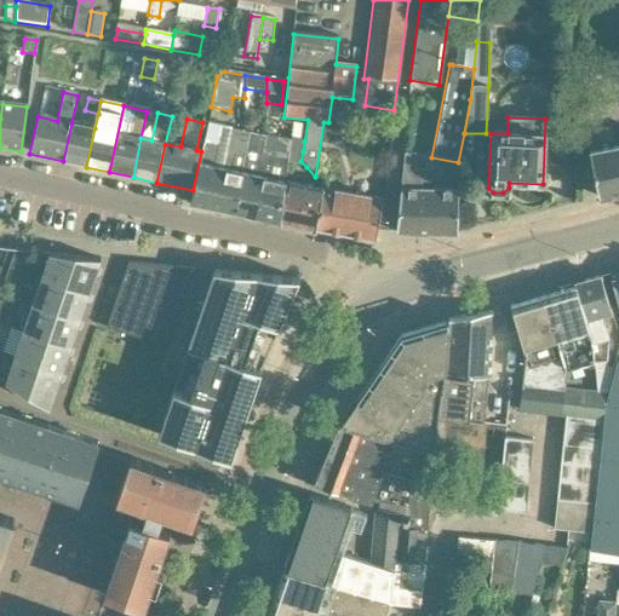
[(63,161),(86,167),(95,128),(72,122),(63,161)]
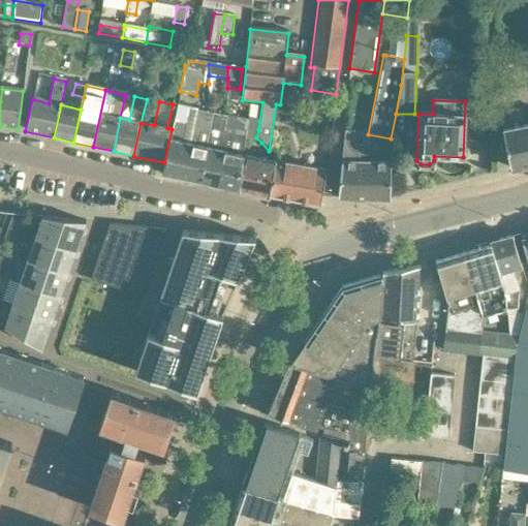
[(161,176),(199,184),(208,148),(215,114),(177,105),(172,129),(164,162),(161,176)]
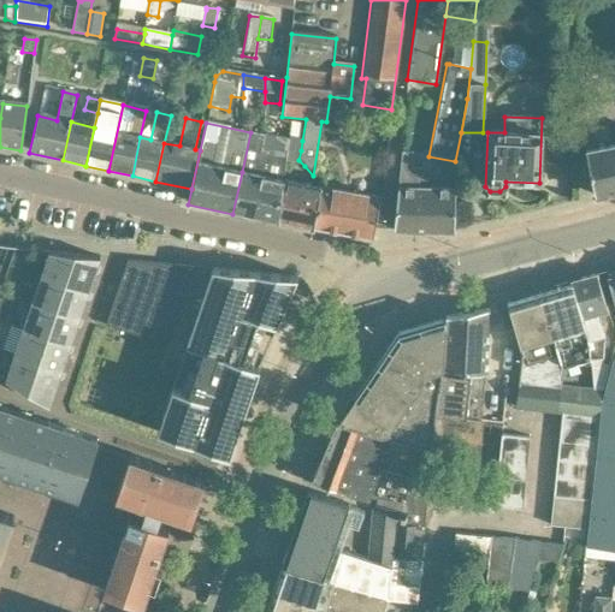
[(288,138),(287,148),(301,150),(302,141),(297,140),(299,124),(290,123),(288,138)]
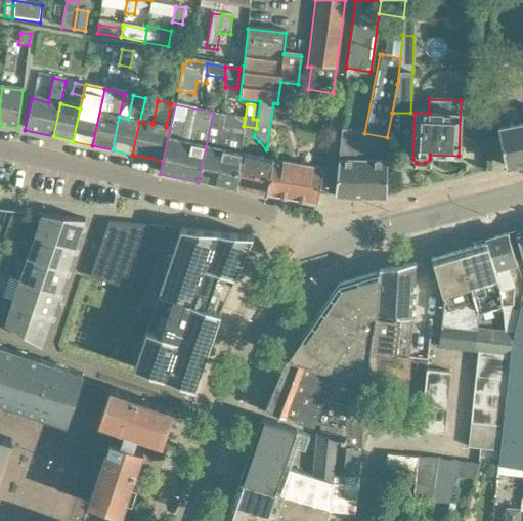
[(206,146),(198,182),(214,185),(226,130),(222,130),(223,127),(223,125),(225,116),(213,113),(206,146)]
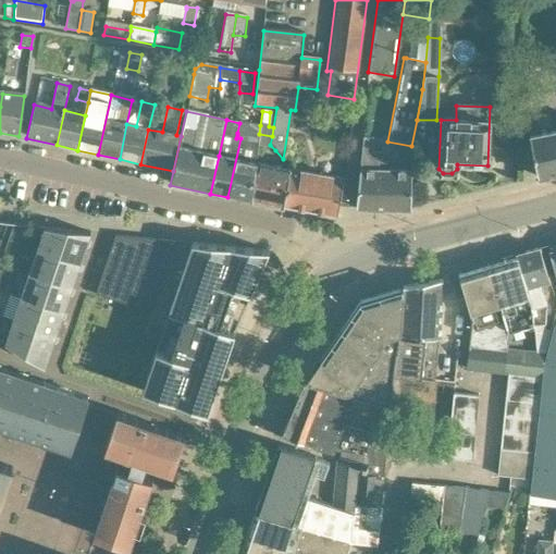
[(555,132),(529,138),(536,179),(555,174),(555,132)]
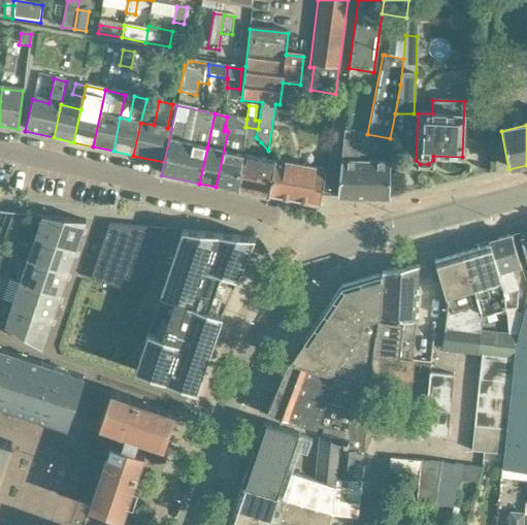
[(244,132),(244,139),(261,142),(256,137),(258,129),(249,127),(245,127),(245,129),(244,132)]
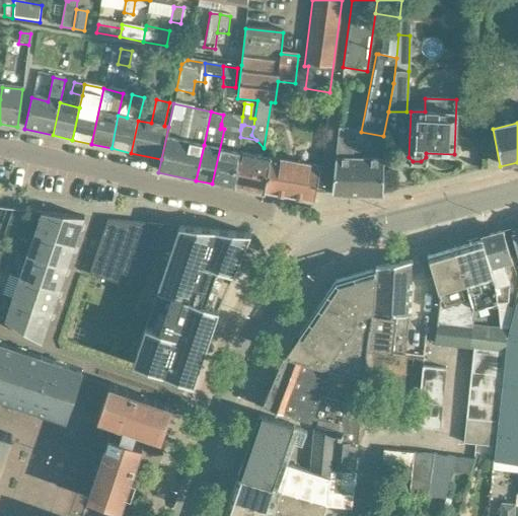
[(224,129),(212,183),(230,188),(238,153),(239,147),(240,137),(240,130),(221,126),(220,129),(224,129)]
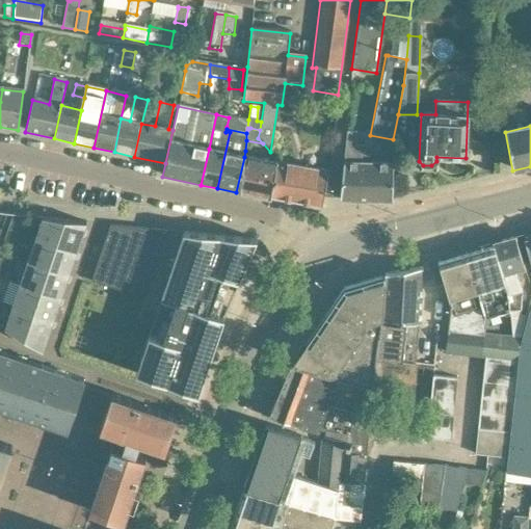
[(354,133),(346,132),(339,201),(339,202),(392,203),(392,201),(395,165),(370,164),(371,158),(366,158),(366,147),(354,147),(354,133)]
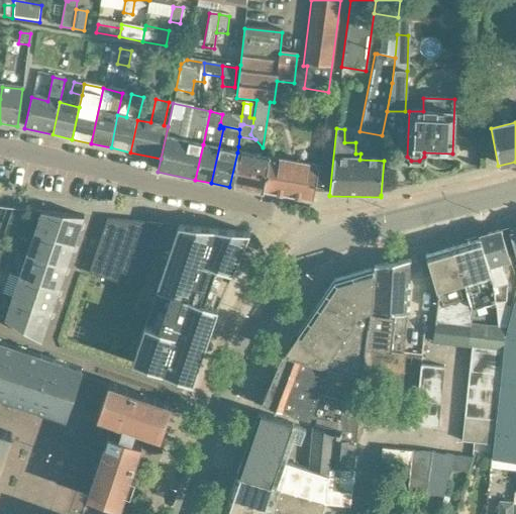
[(269,159),(237,152),(229,187),(263,194),(269,159)]
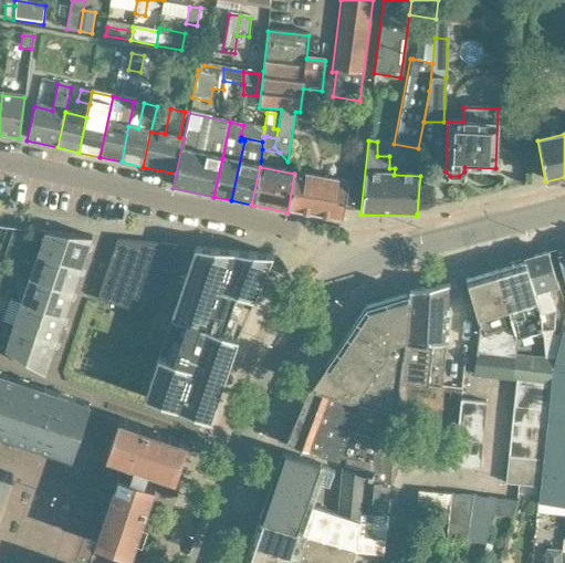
[(349,184),(294,174),(288,212),(343,222),(349,184)]
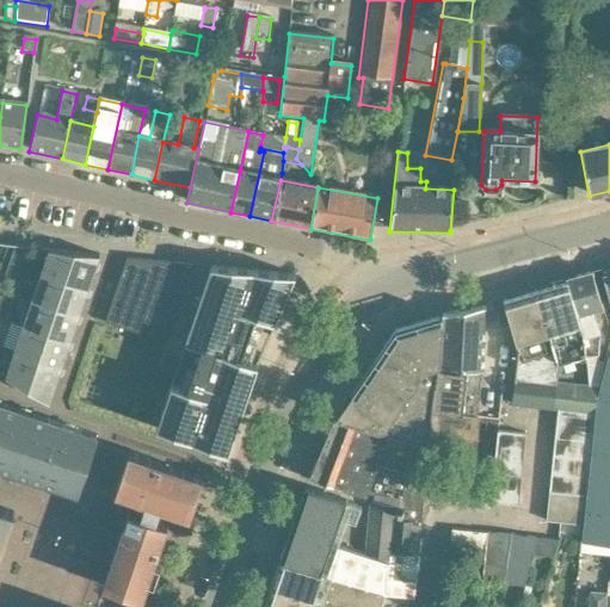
[(8,264),(18,267),(23,251),(13,249),(8,264)]
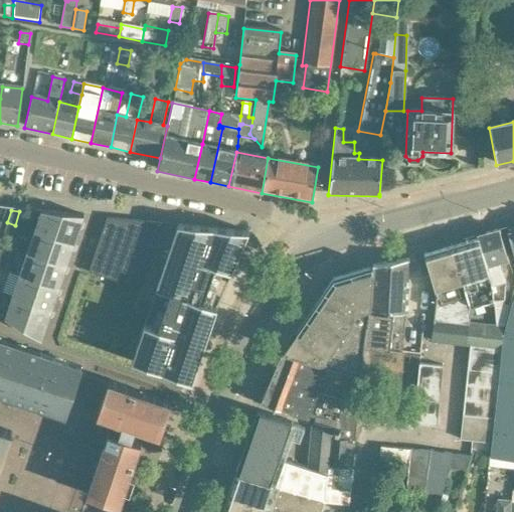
[(40,212),(34,232),(73,245),(82,217),(40,212)]
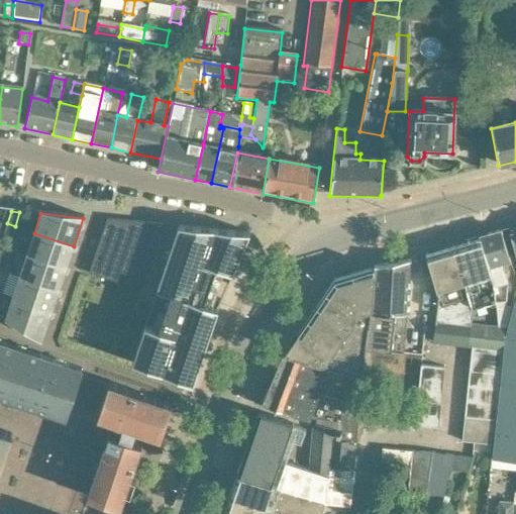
[(88,275),(139,292),(162,226),(106,220),(88,275)]
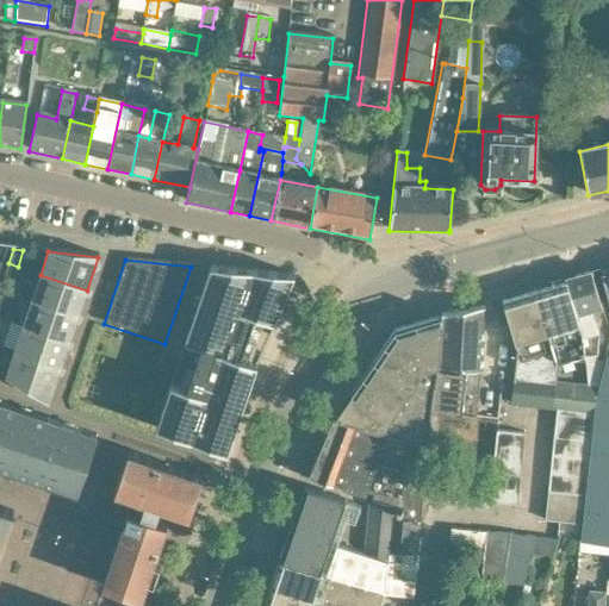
[(18,267),(8,263),(4,277),(13,281),(18,267)]
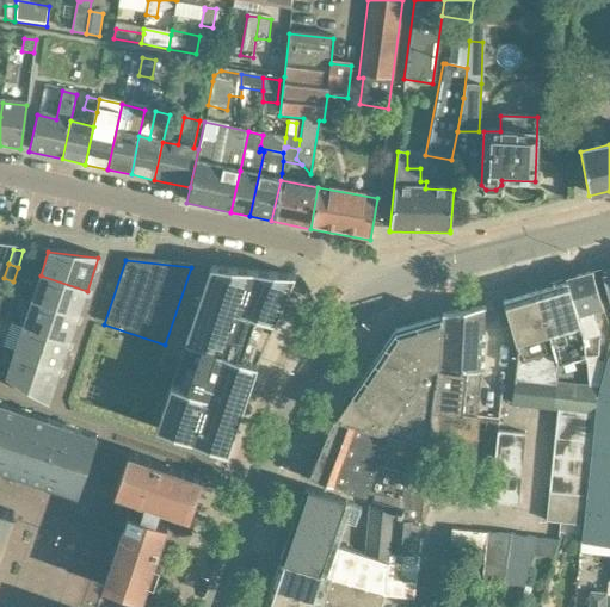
[(184,345),(186,345),(201,350),(188,390),(172,385),(171,385),(155,431),(219,452),(227,454),(257,365),(241,360),(245,351),(251,330),(256,320),(272,327),(295,278),(210,268),(184,345)]
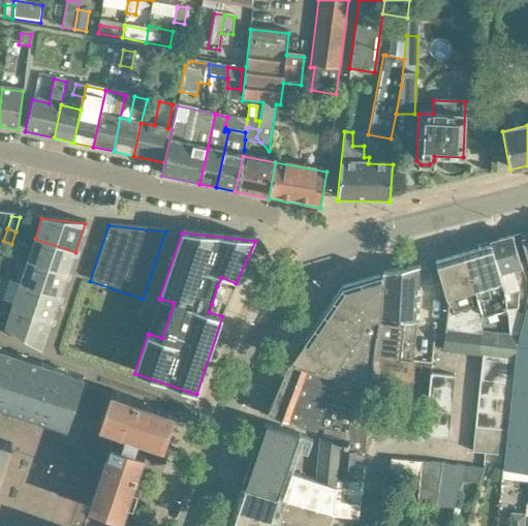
[(527,233),(522,235),(519,235),(527,266),(527,233)]
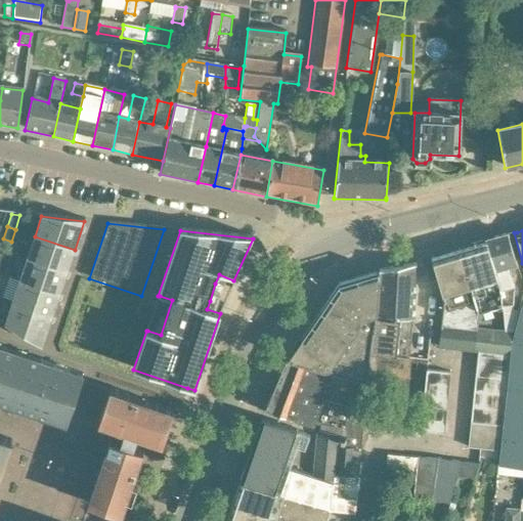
[(516,267),(507,235),(485,241),(486,244),(499,289),(503,309),(505,334),(513,335),(517,315),(518,312),(511,311),(513,286),(509,274),(508,270),(508,269),(516,267)]
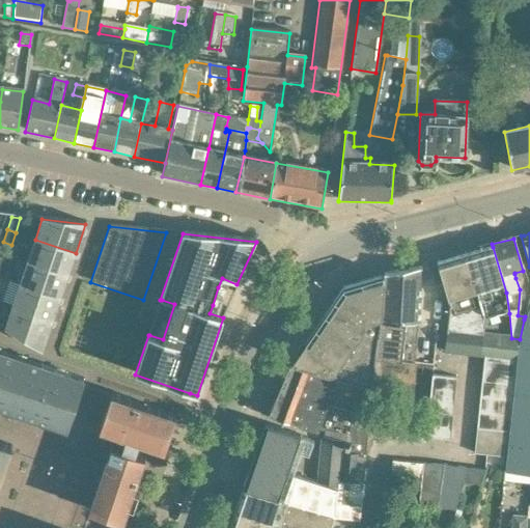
[(35,240),(27,262),(68,276),(76,253),(35,240)]
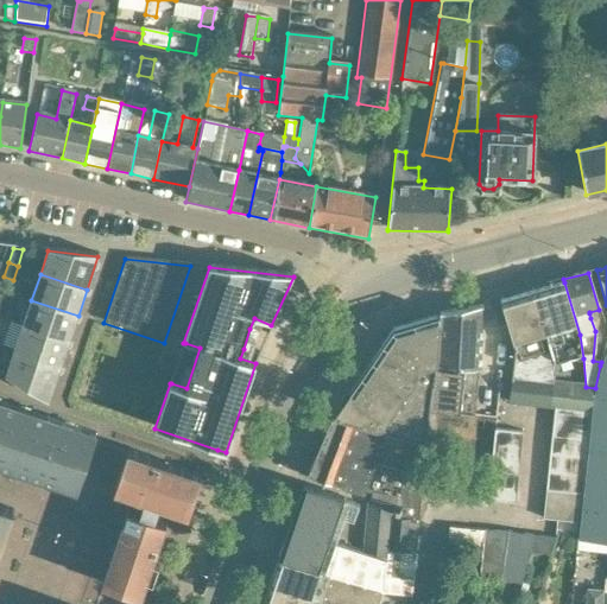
[(580,335),(564,283),(535,291),(556,363),(555,366),(583,358),(580,335)]
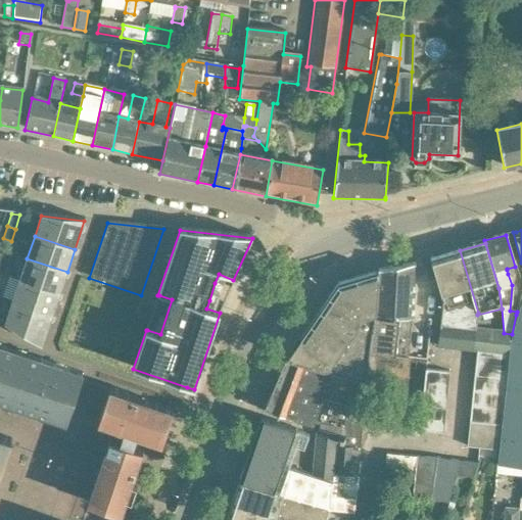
[(475,332),(477,315),(478,313),(460,250),(430,260),(443,303),(442,303),(439,328),(475,332)]
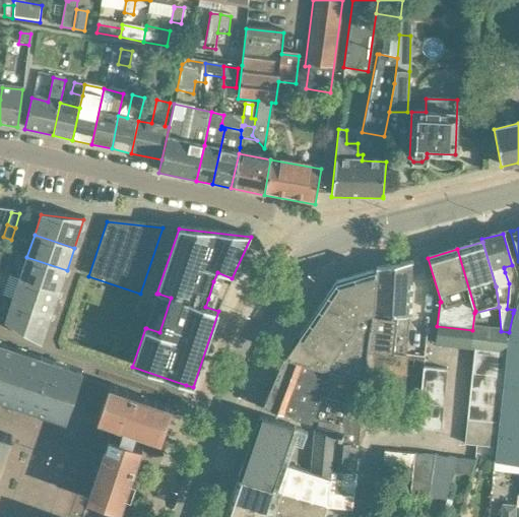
[(26,257),(19,279),(59,293),(67,270),(26,257)]
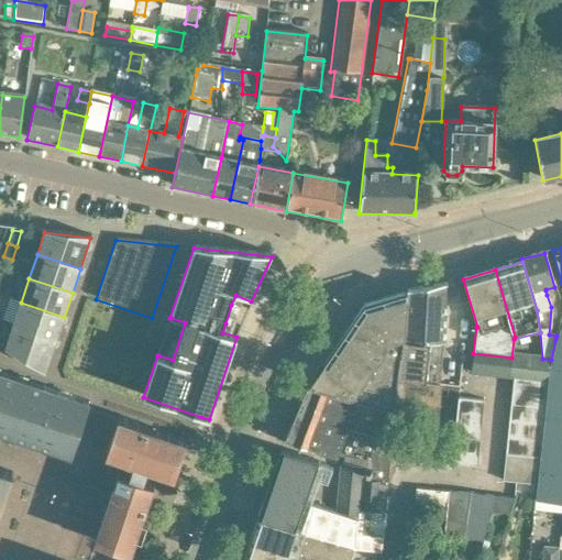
[(430,343),(442,344),(444,303),(447,285),(407,292),(405,330),(404,347),(400,365),(398,383),(426,385),(430,343)]
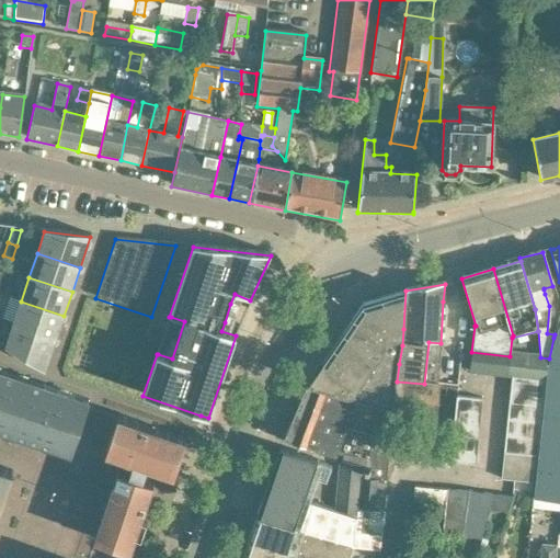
[(406,291),(362,304),(307,386),(355,400),(392,411),(393,411),(397,382),(399,364),(402,345),(403,329),(406,291)]
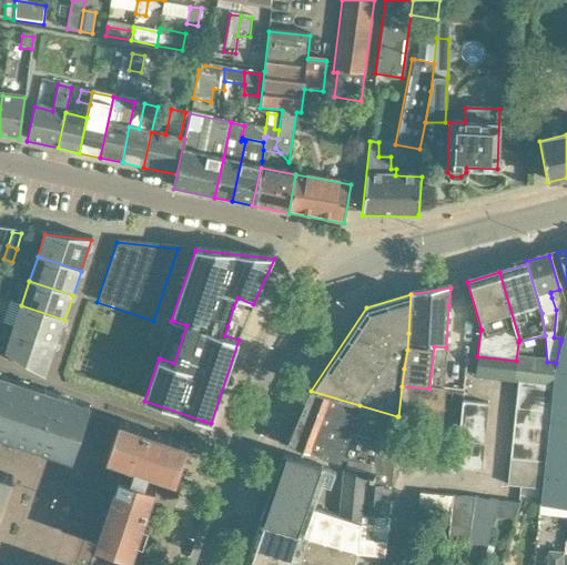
[(21,305),(13,329),(57,344),(64,320),(21,305)]
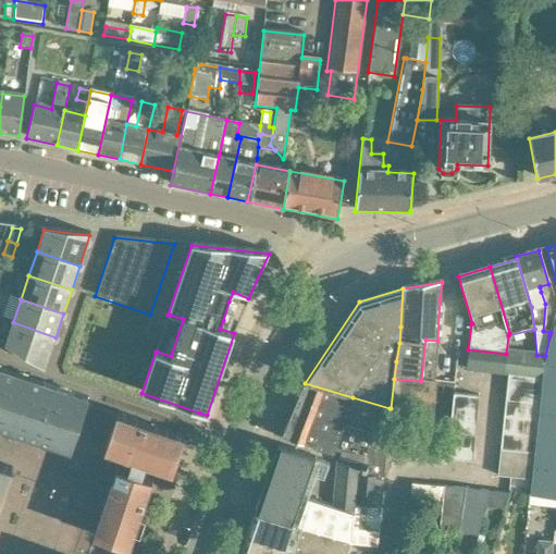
[(13,322),(4,346),(45,370),(56,337),(13,322)]
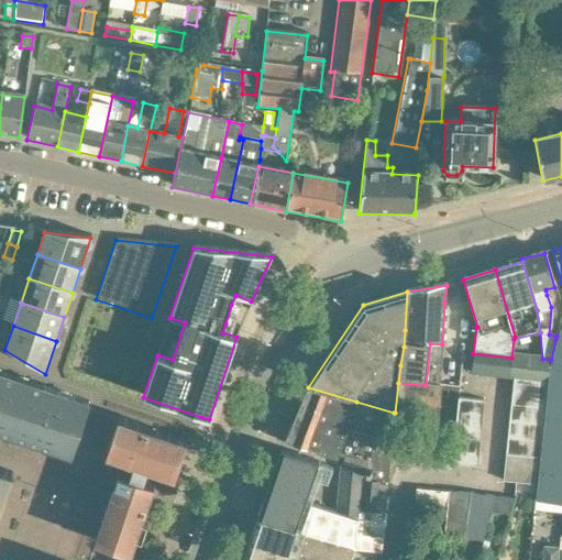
[(551,360),(550,363),(561,364),(561,330),(559,329),(557,336),(555,339),(551,360)]
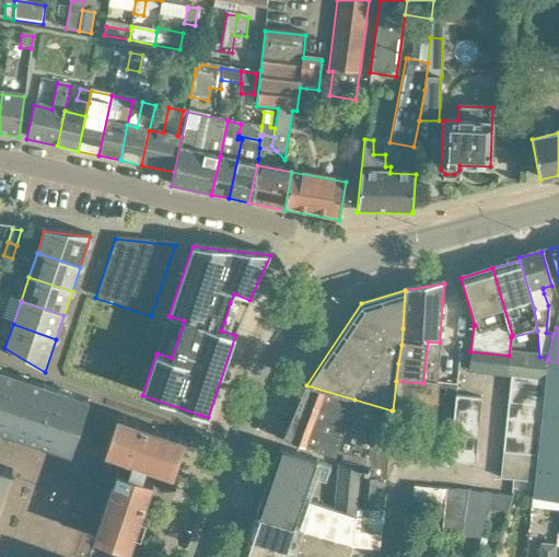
[(468,373),(507,378),(509,356),(470,351),(468,373)]
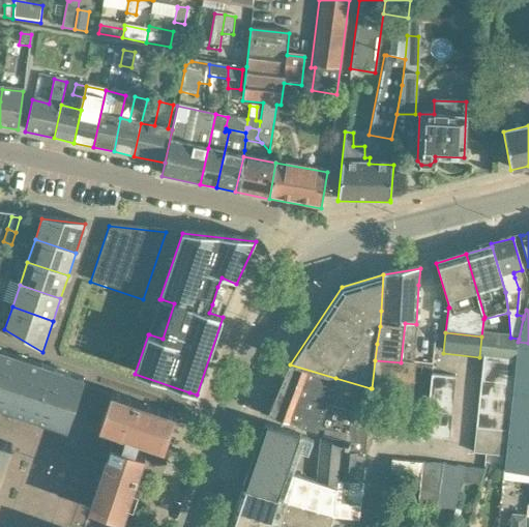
[(479,357),(482,357),(483,357),(515,361),(517,345),(519,339),(510,338),(511,340),(481,337),(479,357)]
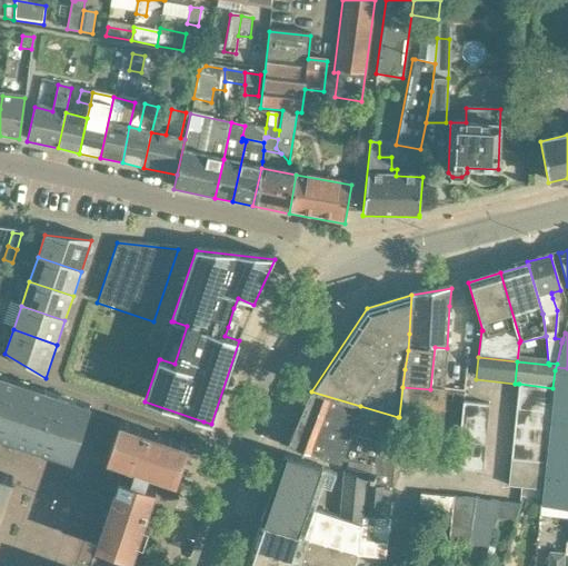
[(552,388),(551,396),(567,397),(567,368),(556,367),(555,370),(552,388)]
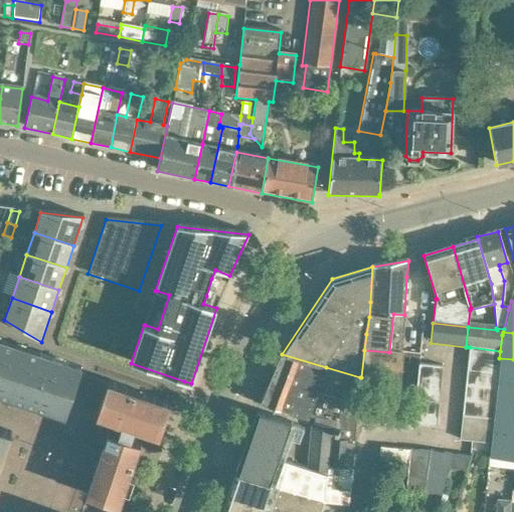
[(0,397),(10,400),(10,401),(13,401),(22,404),(22,405),(25,406),(25,405),(35,409),(37,410),(37,409),(47,413),(50,414),(61,417),(61,418),(64,419),(66,413),(65,413),(80,369),(64,363),(64,364),(54,360),(51,359),(41,356),(42,356),(39,355),(30,352),(27,351),(17,348),(17,347),(14,347),(4,344),(5,343),(2,342),(2,343),(0,342),(0,397)]
